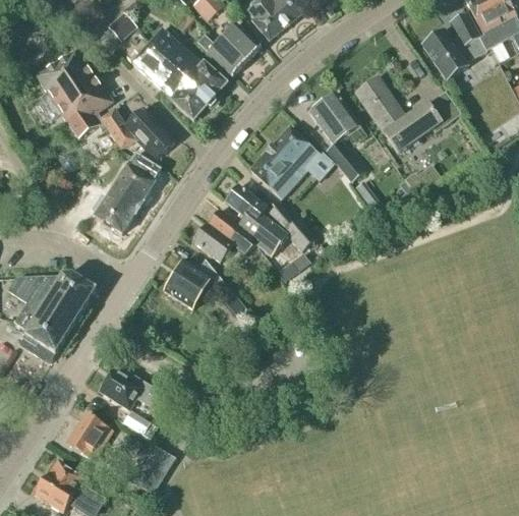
[(224,4),(220,0),(195,0),(191,4),(206,20),(224,4)]
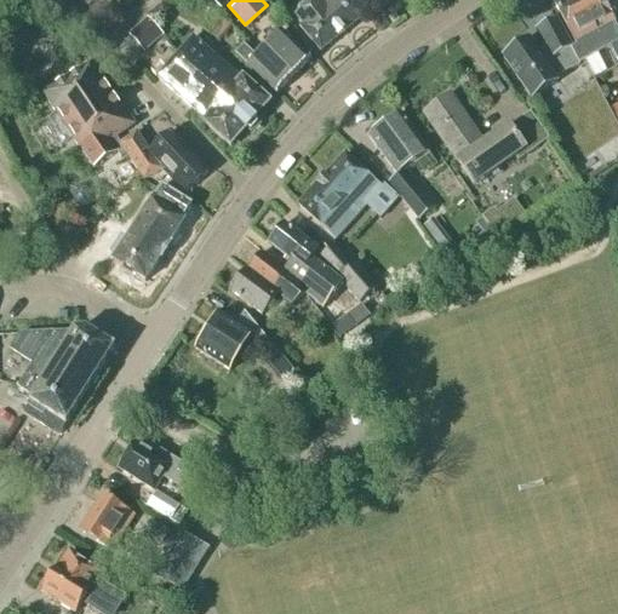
[(372,5),(367,0),(308,0),(292,12),(299,22),(298,24),(318,49),(361,15),(372,5)]
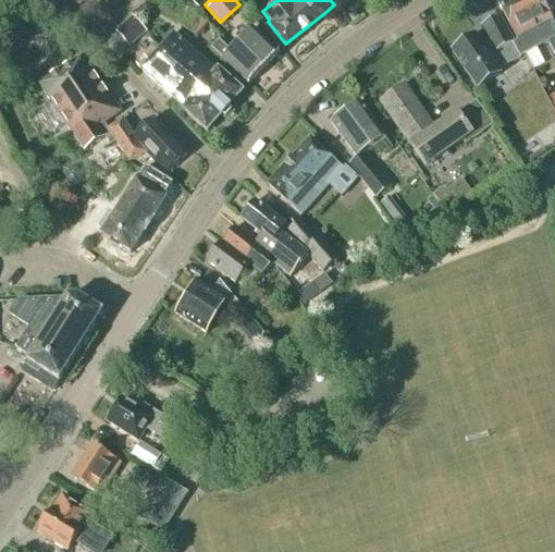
[(515,37),(510,39),(518,53),(554,33),(554,27),(540,0),(497,0),(495,1),(515,37)]
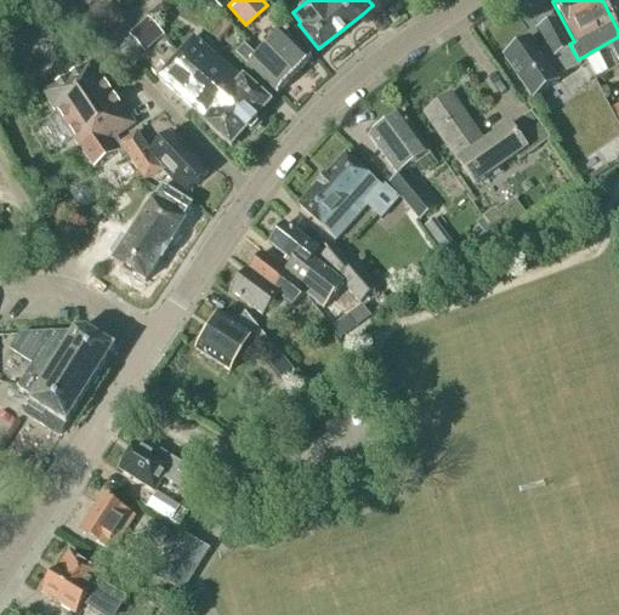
[(126,32),(140,46),(159,29),(146,15),(126,32)]
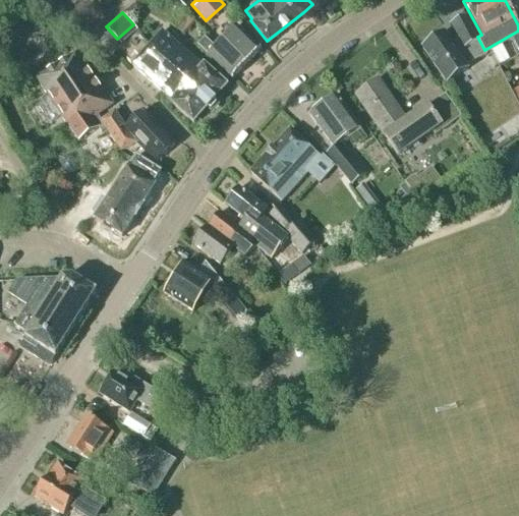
[(443,30),(420,45),(444,80),(466,65),(464,61),(484,51),(484,50),(464,12),(449,21),(456,36),(450,41),(443,30)]
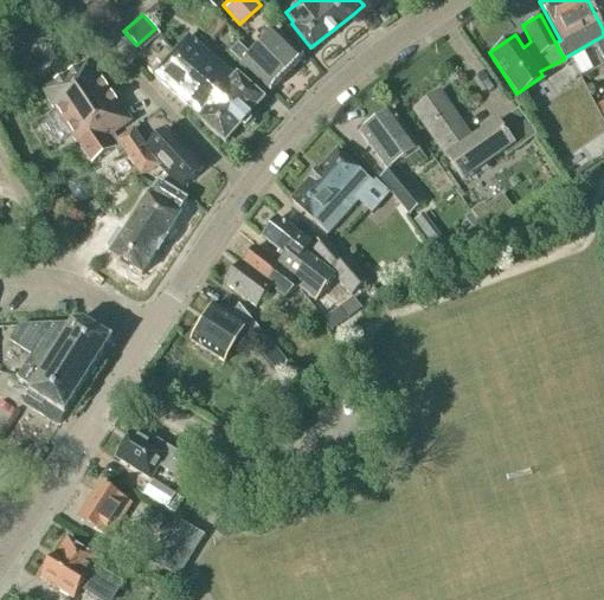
[(268,89),(301,55),(272,26),(248,52),(236,40),(227,49),(268,89)]
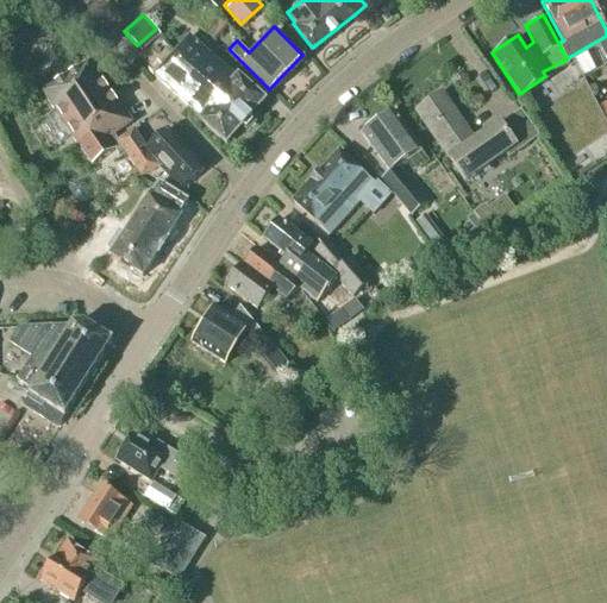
[(199,114),(235,75),(233,75),(187,33),(152,73),(175,94),(199,114)]
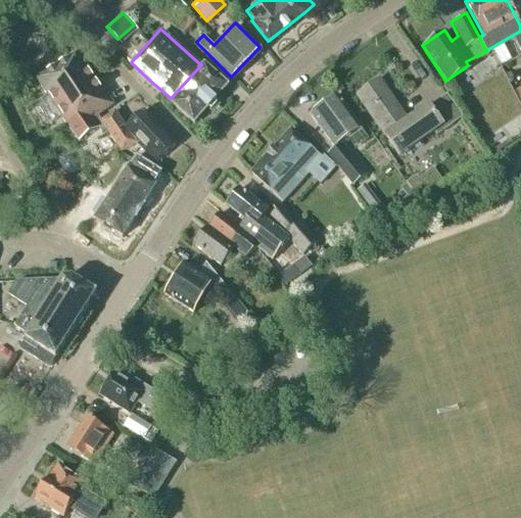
[(99,119),(96,113),(111,102),(75,50),(34,76),(63,121),(64,121),(77,138),(96,125),(100,130),(105,127),(99,119)]
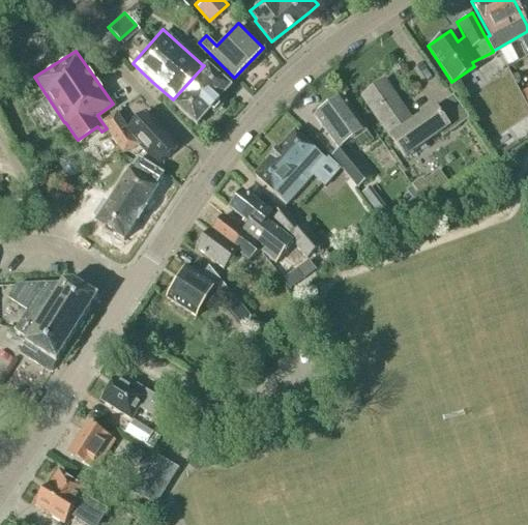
[(205,63),(203,65),(204,65),(173,99),(171,101),(195,122),(207,108),(208,109),(216,99),(215,98),(229,84),(205,63)]
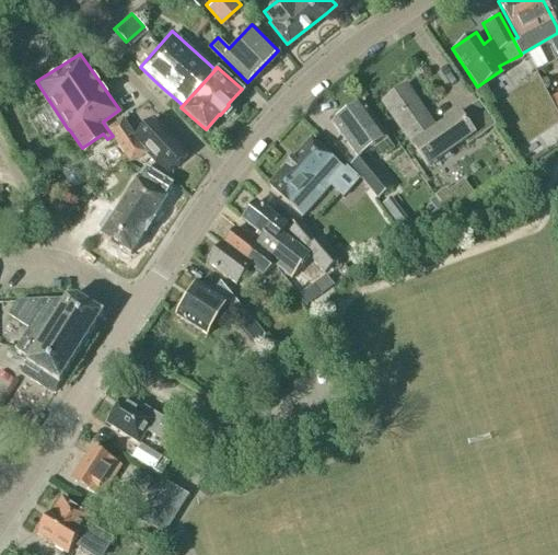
[(457,112),(433,128),(423,115),(426,113),(404,82),(381,99),(426,164),(472,133),(457,112)]
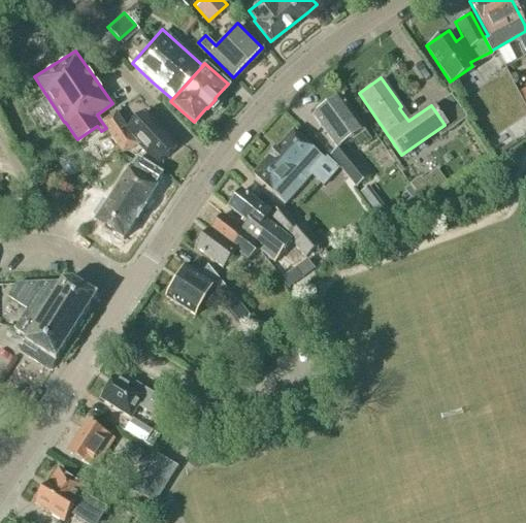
[(339,94),(311,113),(335,146),(328,153),(353,186),(367,175),(342,142),(363,128),(339,94)]
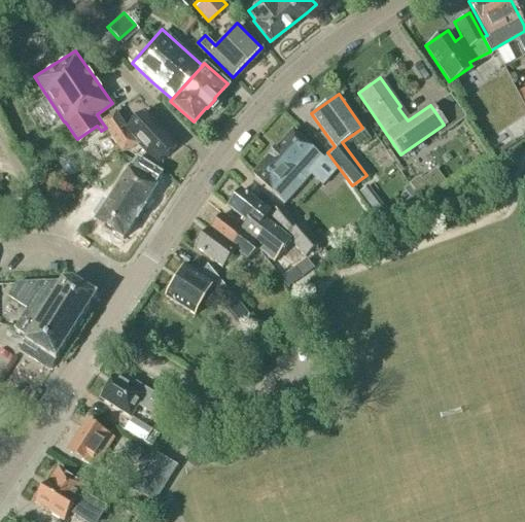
[(100,119),(106,128),(120,149),(134,143),(137,140),(141,143),(159,127),(142,109),(125,126),(113,110),(100,119)]
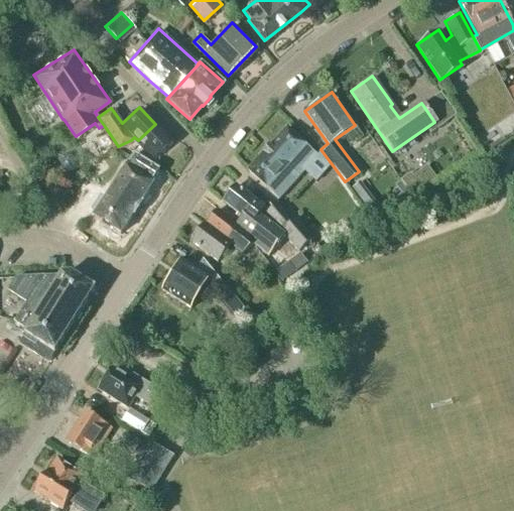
[(171,140),(155,124),(138,140),(134,137),(131,140),(134,138),(152,158),(171,140)]
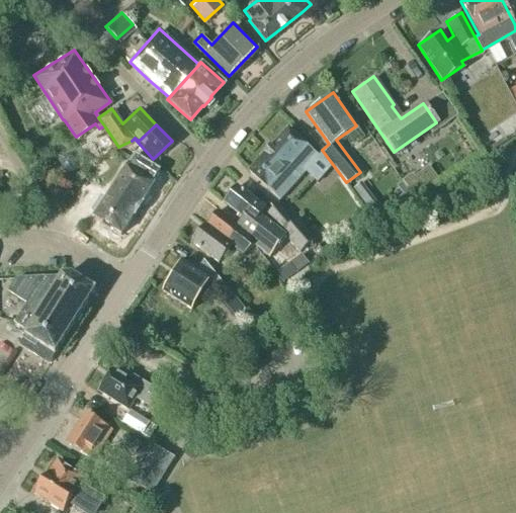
[(286,125),(268,146),(280,157),(278,159),(296,176),(317,154),(286,125)]
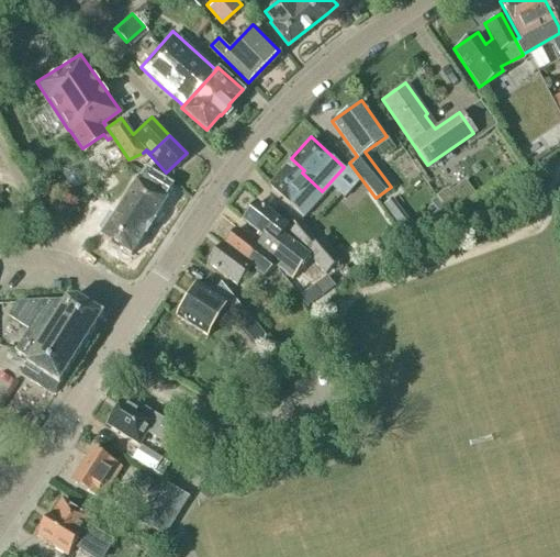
[(304,170),(291,158),(268,184),(301,214),(322,191),(302,173),(304,170)]
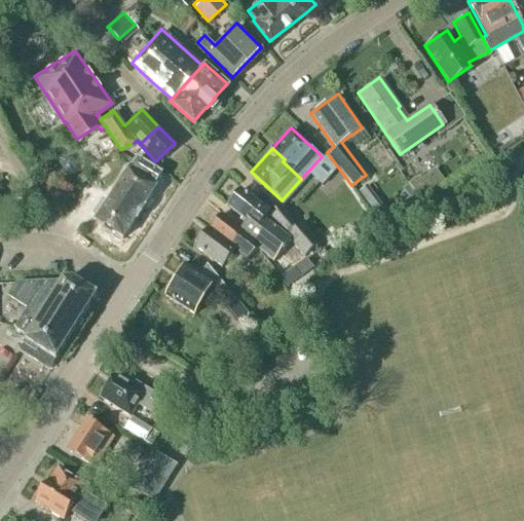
[(160,171),(136,155),(127,168),(126,168),(105,200),(88,189),(77,207),(95,218),(94,219),(120,236),(134,216),(135,217),(142,205),(141,205),(154,184),(152,183),(160,171)]
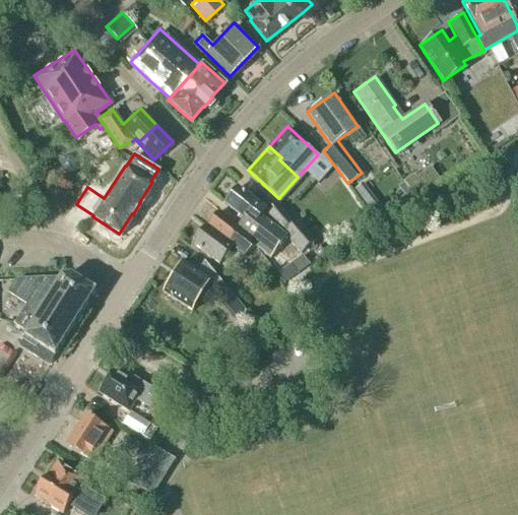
[(425,186),(414,170),(402,179),(412,194),(425,186)]
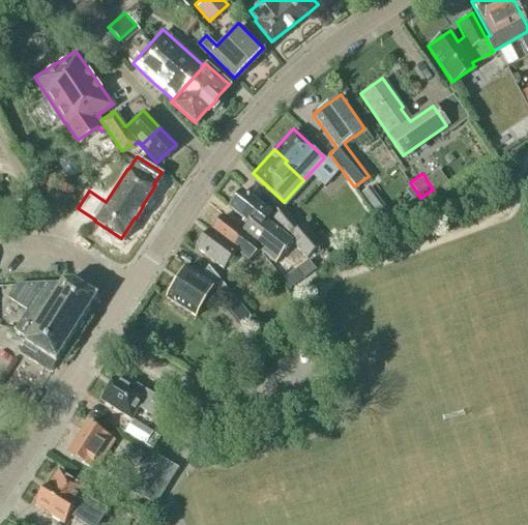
[(260,243),(257,249),(274,261),(291,240),(273,227),(263,219),(267,213),(258,206),(260,204),(240,188),(228,205),(247,220),(240,229),(260,243)]
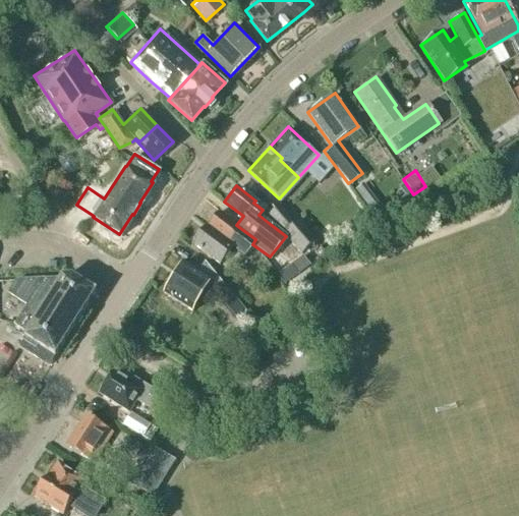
[(387,208),(379,196),(367,205),(376,216),(387,208)]
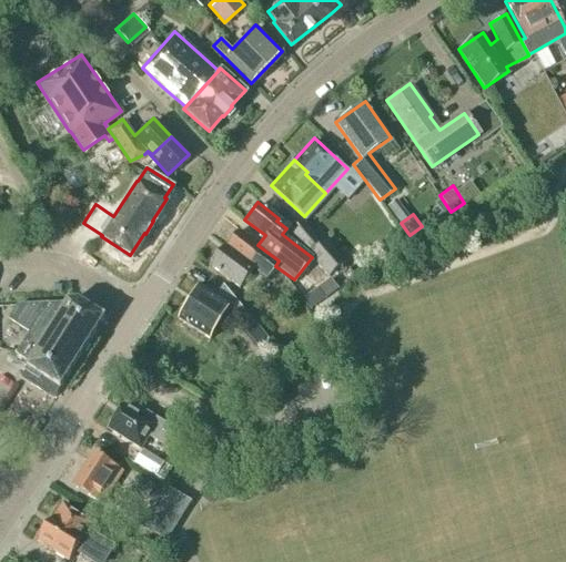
[(322,242),(304,222),(291,232),(317,263),(326,274),(344,259),(326,237),(322,242)]
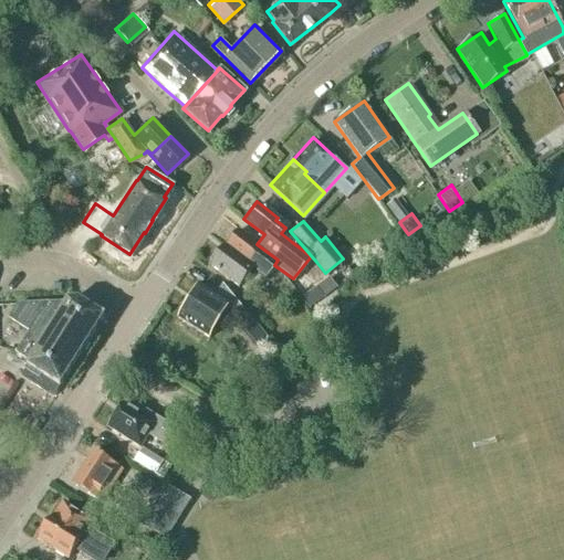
[(274,265),(253,241),(236,228),(209,263),(237,284),(251,265),(264,276),(275,266),(274,265)]
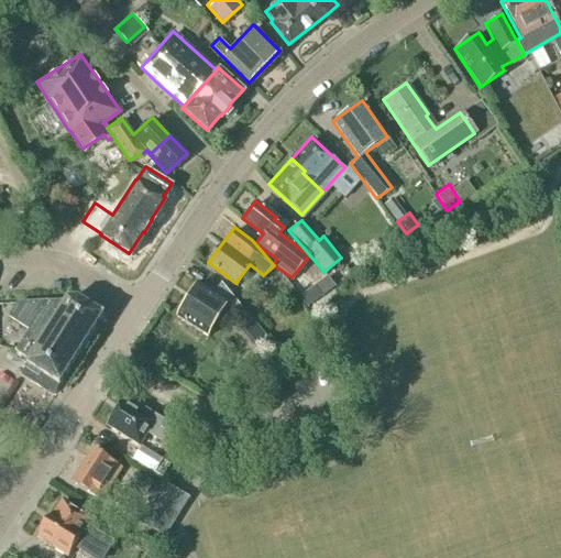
[(333,284),(327,275),(314,284),(321,294),(333,284)]
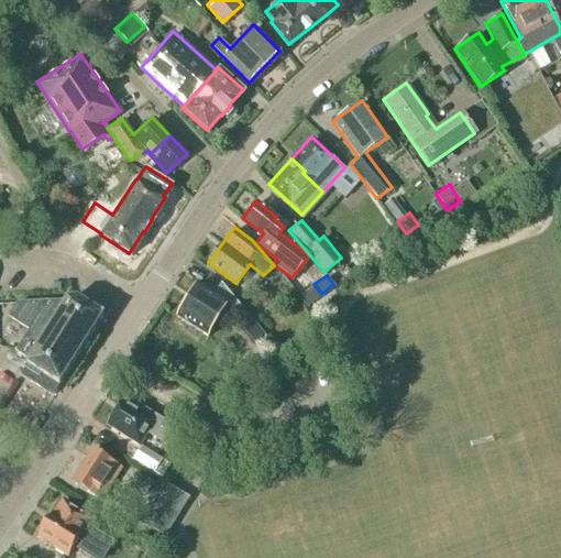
[(212,291),(196,281),(175,314),(206,334),(226,303),(235,309),(239,304),(220,281),(212,291)]
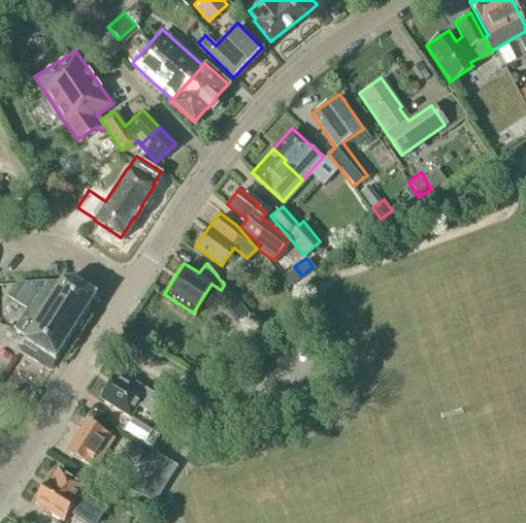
[(95,293),(71,279),(14,282),(5,295),(25,307),(12,327),(25,335),(23,338),(54,359),(95,293)]
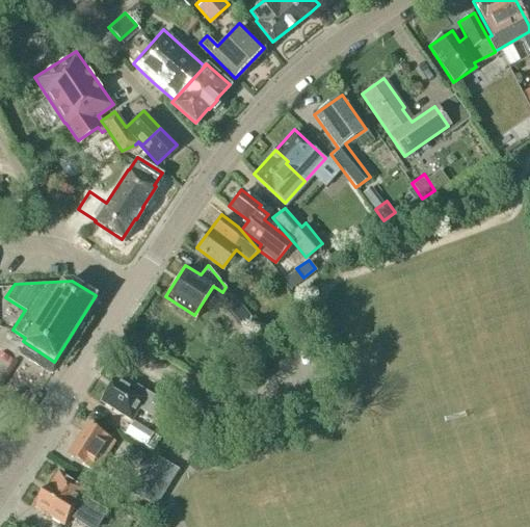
[(240,318),(248,312),(235,295),(227,301),(240,318)]
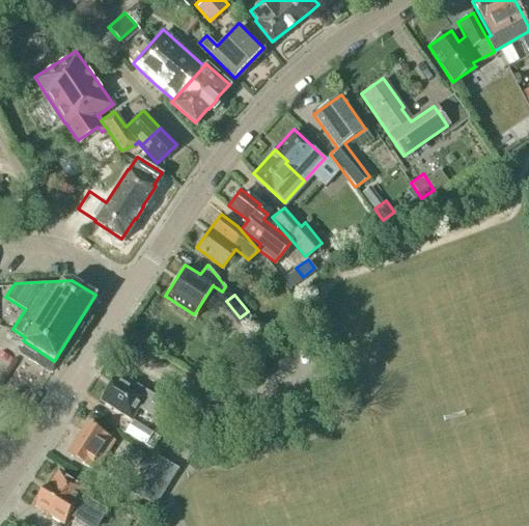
[(113,377),(100,398),(130,417),(137,405),(151,413),(157,405),(113,377)]
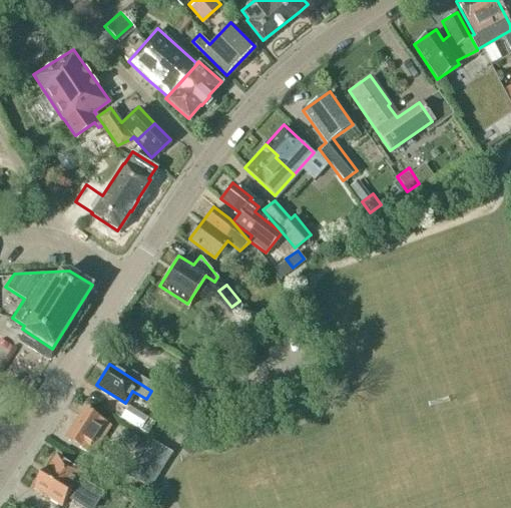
[(167,377),(159,372),(153,381),(162,386),(167,377)]
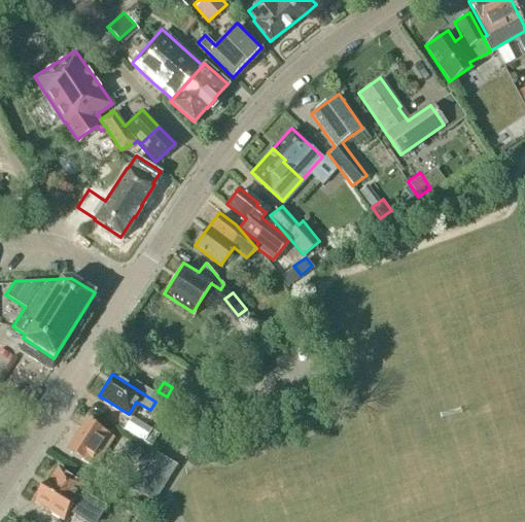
[(150,426),(131,414),(123,427),(142,439),(150,426)]
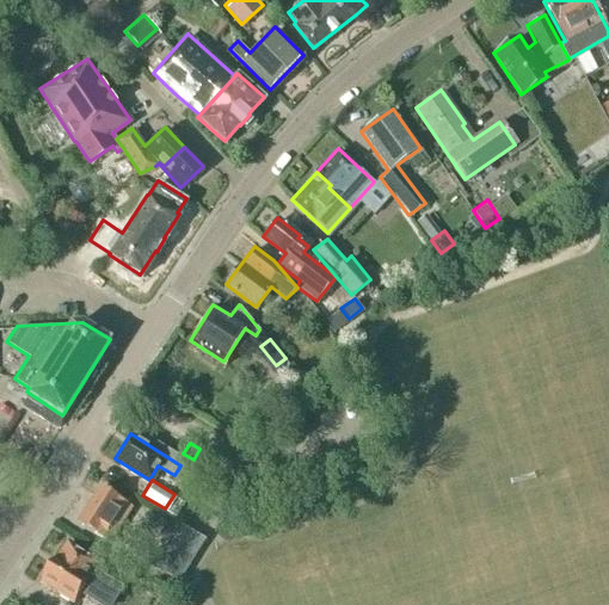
[(108,539),(130,504),(98,485),(75,520),(108,539)]
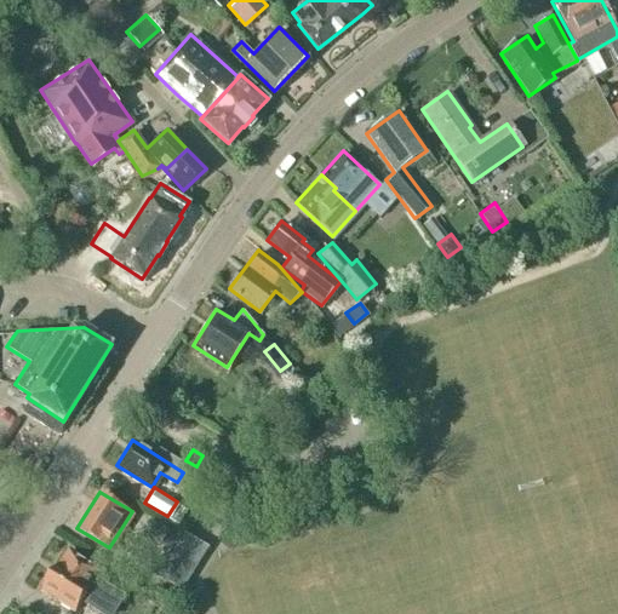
[(159,539),(166,527),(148,516),(142,527),(159,539)]
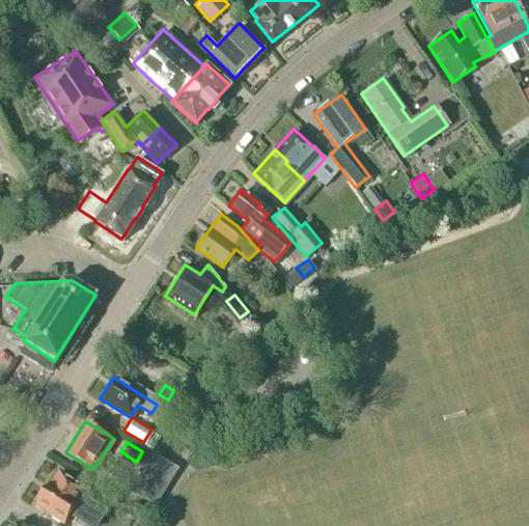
[(154,504),(177,467),(157,454),(134,492),(154,504)]
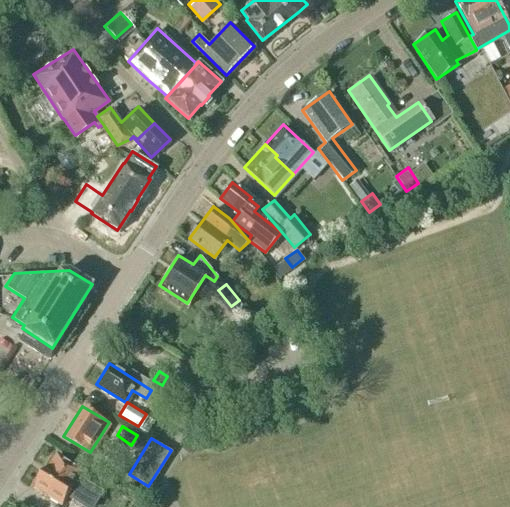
[(45,464),(43,467),(32,484),(49,495),(48,497),(57,503),(58,501),(61,503),(67,494),(85,505),(95,488),(77,477),(82,470),(55,453),(47,465),(45,464)]
